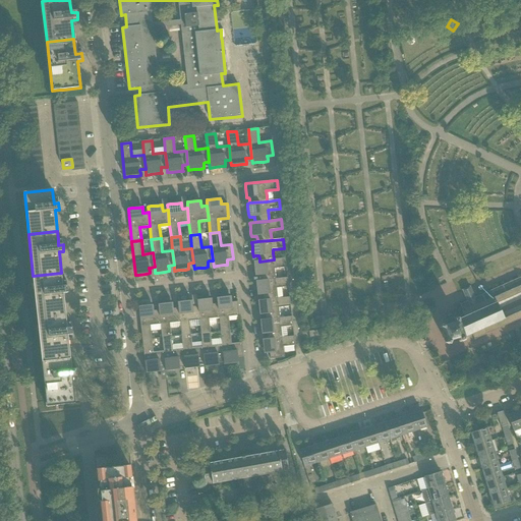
[(259,262),(253,262),(254,265),(255,272),(255,276),(257,276),(261,275),(262,280),(262,281),(276,279),(275,275),(275,269),(286,268),(285,258),(274,259),(259,262)]
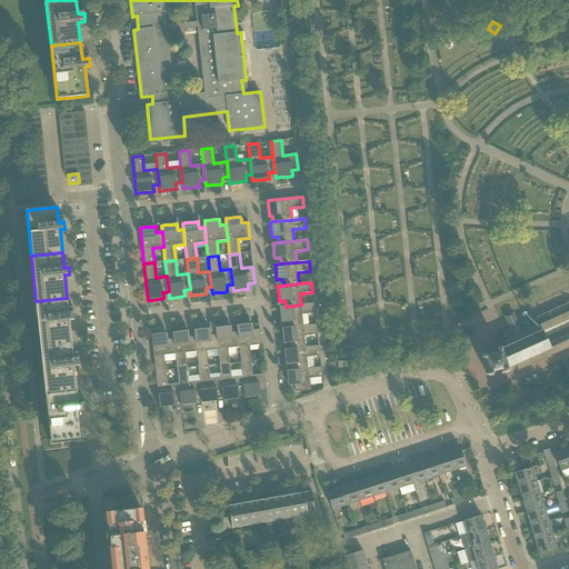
[(67,298),(36,301),(41,347),(72,343),(69,320),(75,320),(73,312),(69,312),(68,307),(67,298)]
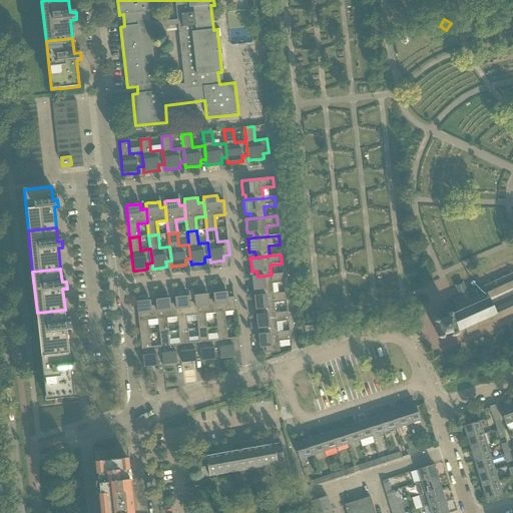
[(435,320),(434,324),(437,325),(441,334),(439,338),(441,339),(443,340),(444,336),(451,334),(452,338),(458,336),(457,333),(465,329),(468,335),(469,334),(469,333),(512,313),(512,307),(497,314),(490,299),(512,288),(512,273),(468,294),(467,292),(466,293),(467,294),(461,297),(460,295),(459,296),(460,297),(454,300),(457,307),(455,307),(457,313),(452,315),(451,313),(448,315),(449,318),(441,321),(439,321),(435,320)]
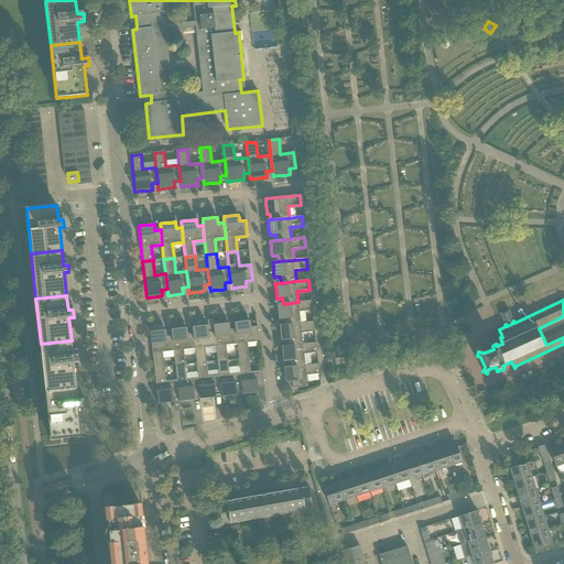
[(283,303),(277,304),(278,307),(279,315),(279,320),(281,320),(285,318),(285,325),(301,323),(301,320),(300,312),(312,311),(311,301),(299,302),(283,304),(283,303)]
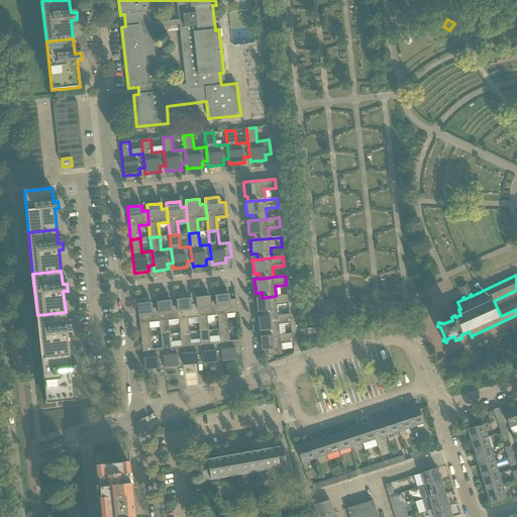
[(218,296),(215,296),(216,301),(217,315),(219,328),(228,327),(226,314),(237,313),(235,299),(230,300),(229,296),(229,294),(225,295),(218,296)]
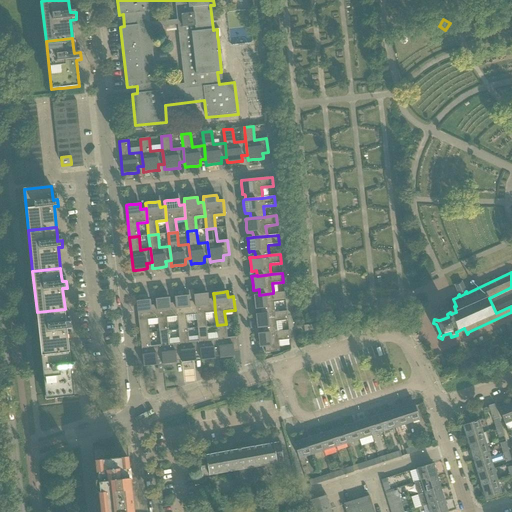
[(259,295),(253,295),(254,299),(255,306),(255,309),(257,309),(261,309),(261,314),(275,313),(275,312),(274,305),(274,302),(285,301),(284,292),(273,293),(259,295)]
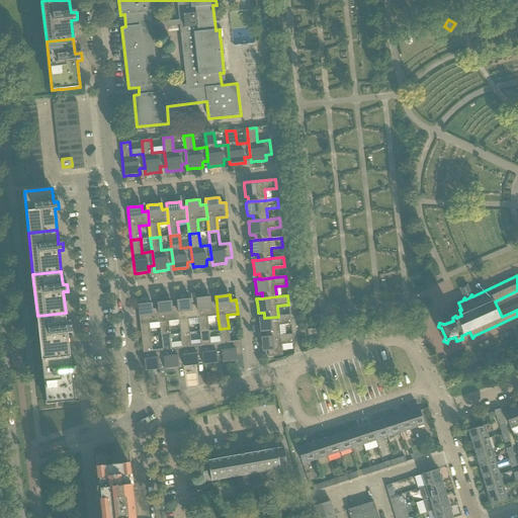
[(199,298),(196,298),(197,305),(198,318),(199,332),(209,331),(207,317),(218,316),(217,301),(211,303),(210,303),(210,299),(210,296),(206,297),(199,298)]
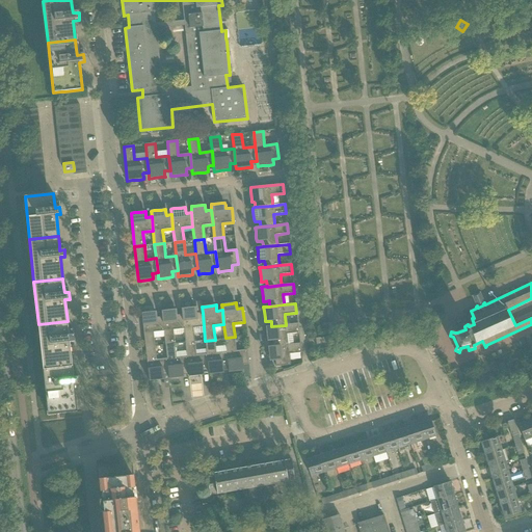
[(185,309),(182,309),(182,315),(184,328),(185,343),(194,342),(193,327),(204,326),(203,313),(202,313),(197,313),(196,313),(196,310),(196,308),(192,308),(185,309)]
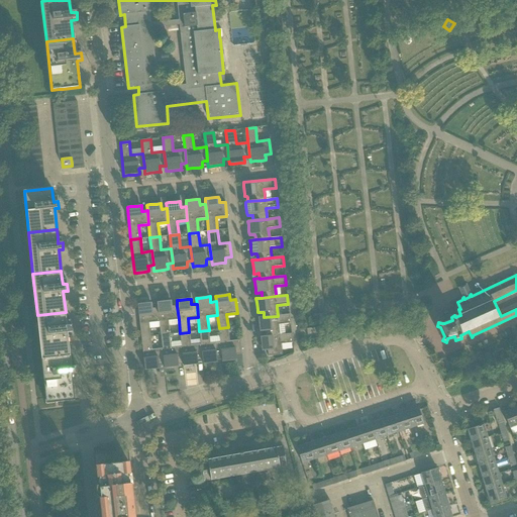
[(161,302),(158,302),(158,308),(160,322),(161,335),(170,334),(169,321),(179,319),(177,306),(175,306),(172,306),(172,303),(171,301),(168,301),(161,302)]
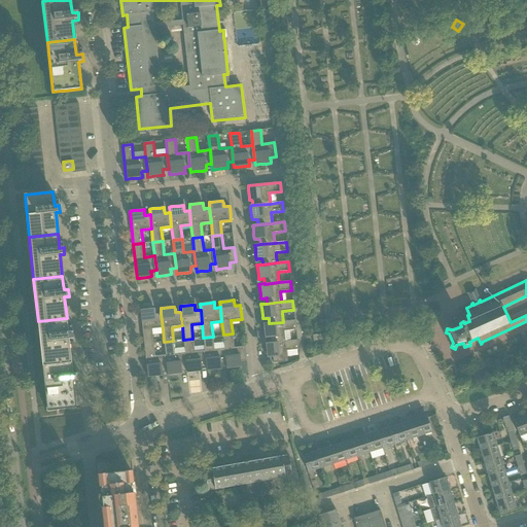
[(144,310),(140,310),(144,344),(153,343),(152,329),(163,328),(161,314),(155,314),(154,311),(154,309),(151,309),(144,310)]
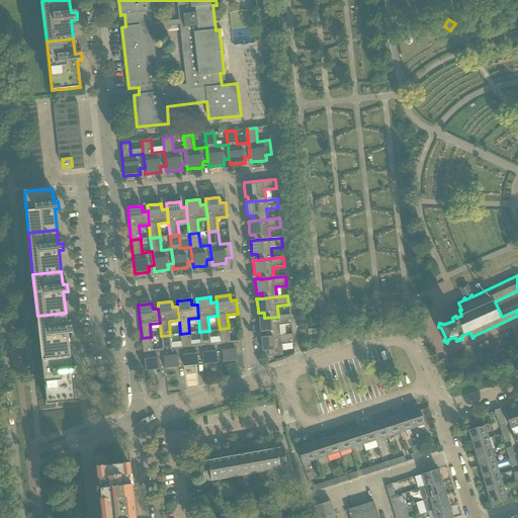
[(37,316),(41,356),(70,353),(68,333),(72,333),(71,320),(67,321),(66,313),(37,316)]
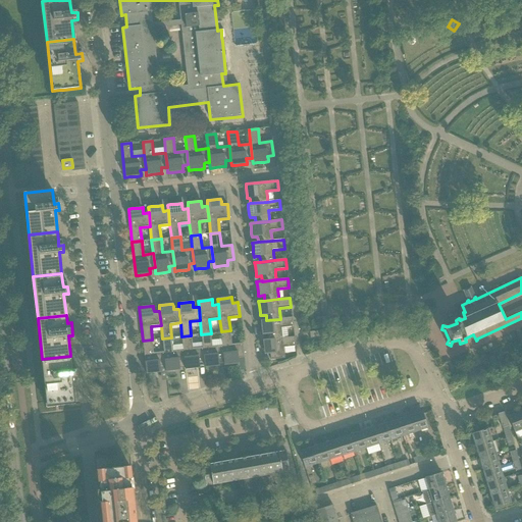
[(266,320),(261,320),(261,324),(262,331),(262,334),(264,334),(268,334),(268,340),(282,338),(282,337),(282,332),(281,328),(294,326),(293,317),(280,319),(266,320)]
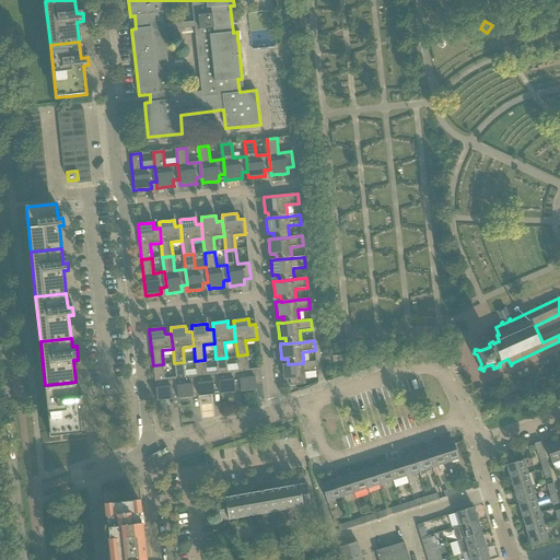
[(247,354),(237,356),(238,371),(241,389),(241,392),(245,392),(253,391),(256,389),(256,387),(255,384),(261,383),(260,369),(248,370),(247,354)]
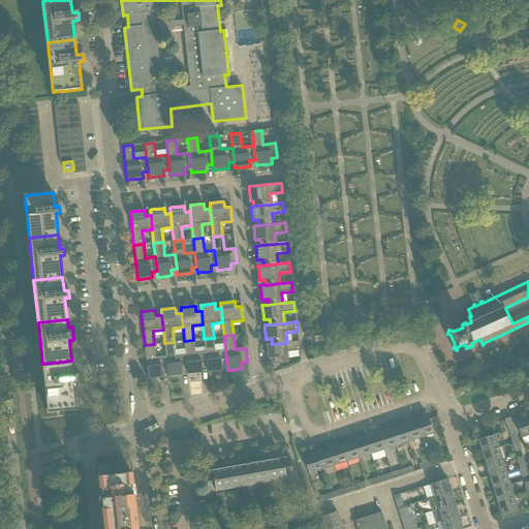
[(214,338),(204,339),(206,352),(208,367),(208,372),(211,372),(218,371),(222,371),(222,369),(224,368),(227,368),(225,350),(215,351),(214,338)]
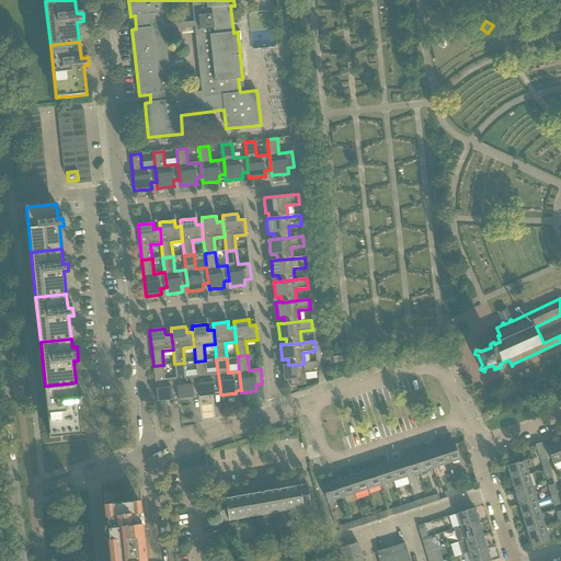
[(205,361),(195,362),(197,376),(199,395),(199,397),(203,397),(210,396),(215,396),(214,393),(214,389),(215,389),(219,389),(220,389),(218,374),(207,375),(205,361)]
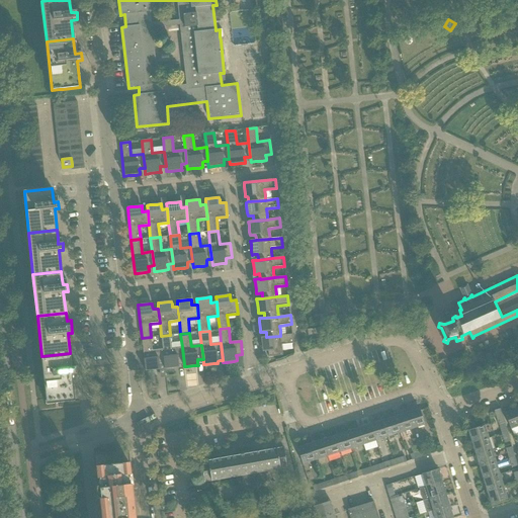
[(170,335),(161,336),(162,349),(164,363),(165,368),(168,368),(175,367),(178,367),(178,365),(179,365),(184,364),(182,347),(172,348),(170,335)]
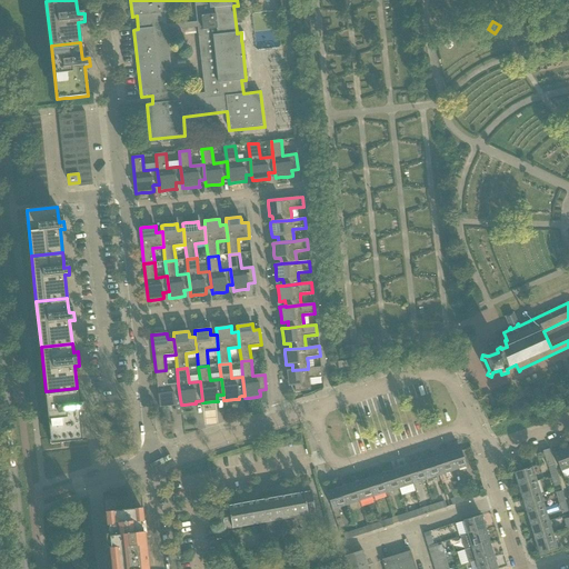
[(292,370),(287,371),(287,375),(288,382),(288,387),(290,386),(295,386),(296,392),(310,390),(309,379),(322,377),(321,368),(308,369),(292,370)]
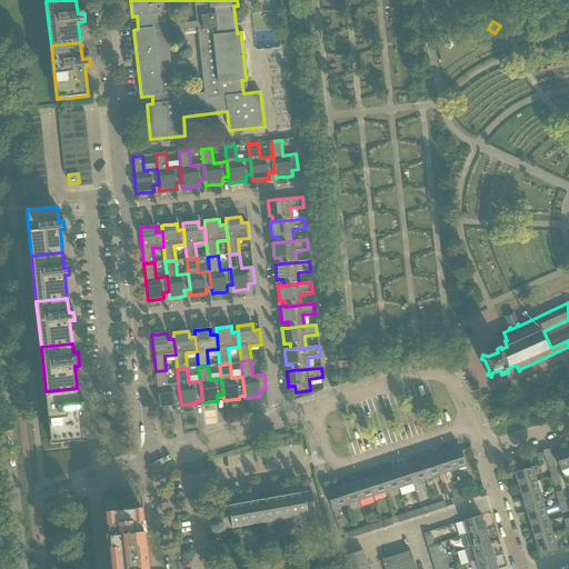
[(166,370),(156,371),(159,408),(163,407),(171,406),(175,406),(175,403),(175,399),(180,399),(178,383),(168,385),(166,370)]
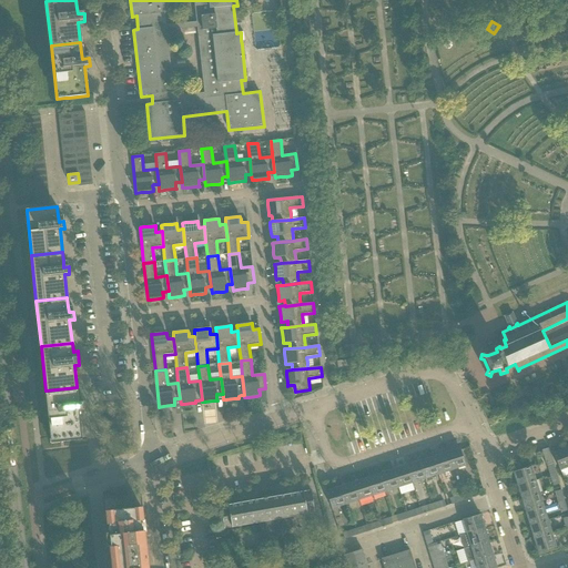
[(77,387),(46,391),(51,443),(60,443),(63,442),(82,439),(79,411),(84,409),(83,402),(78,403),(78,396),(77,387)]
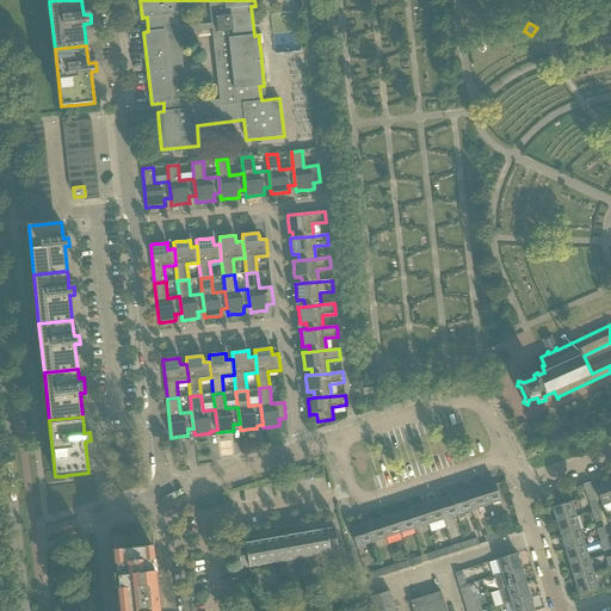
[(494,482),(480,487),(486,506),(500,501),(494,482)]
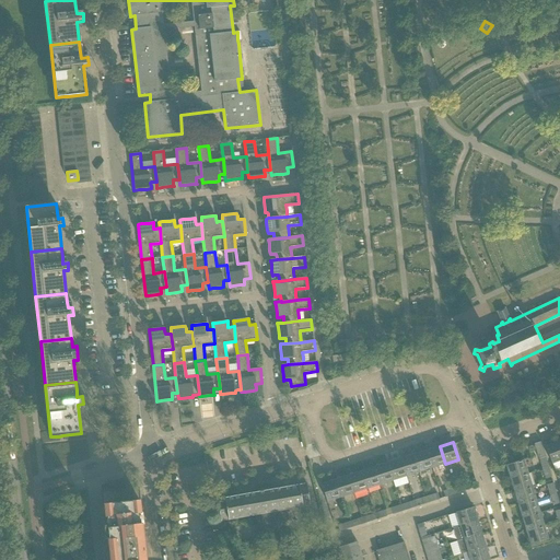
[(559,459),(559,444),(559,442),(546,446),(551,464),(559,459)]
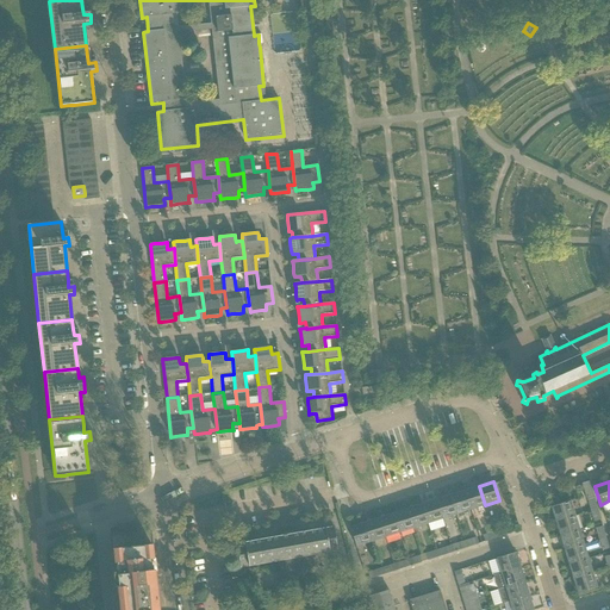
[(479,486),(465,491),(471,509),(485,505),(479,486)]
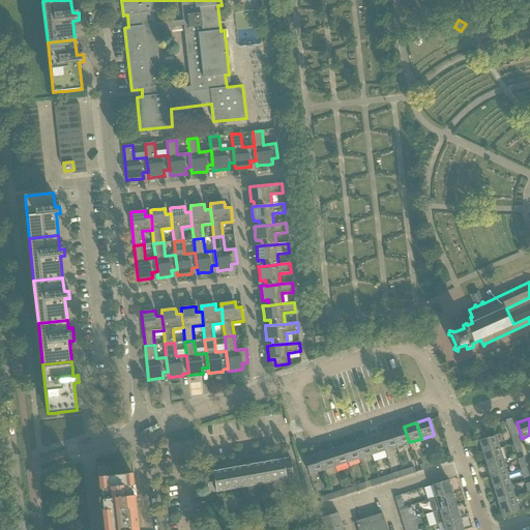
[(404,427),(391,431),(396,446),(409,442),(404,427)]
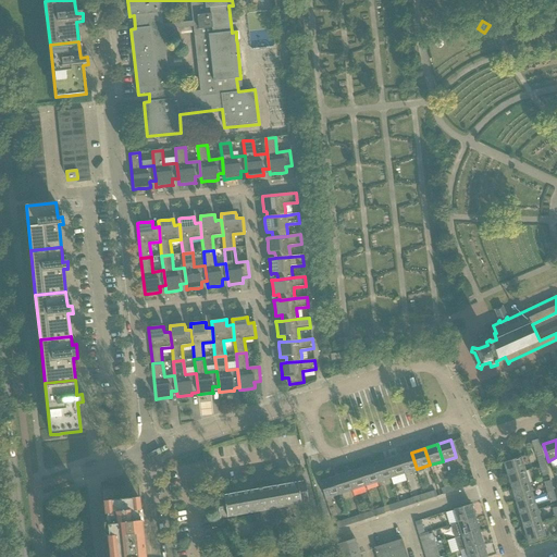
[(411,453),(398,456),(404,473),(417,469),(411,453)]
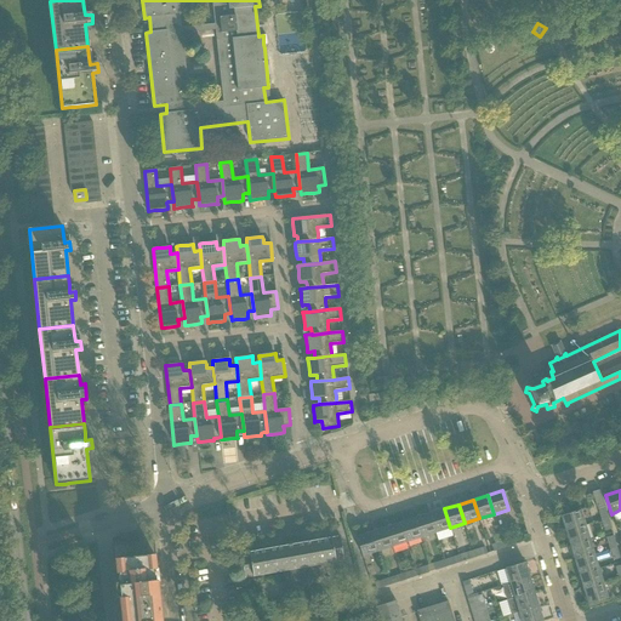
[(598,508),(602,520),(608,518),(604,506),(598,508)]
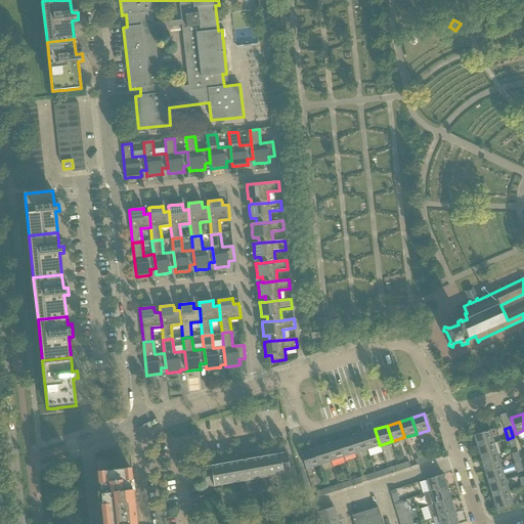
[(375,429),(362,433),(367,449),(380,445),(375,429)]
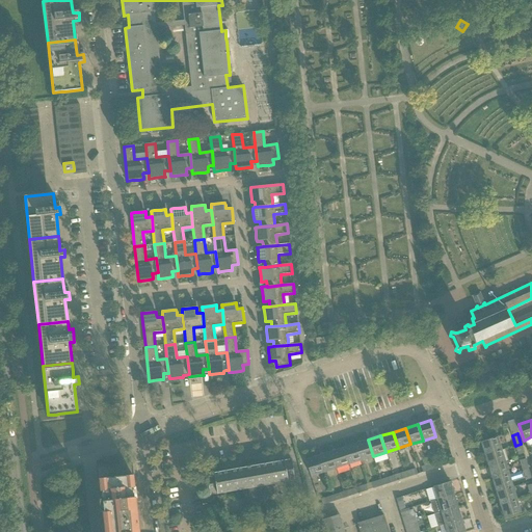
[(481,442),(485,454),(502,449),(498,436),(481,442)]
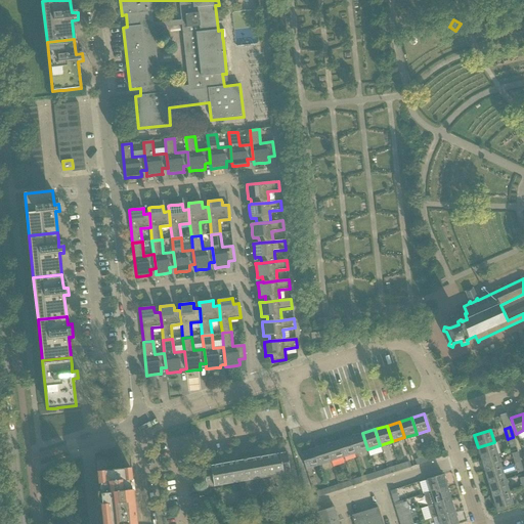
[(362,433),(350,437),(355,453),(367,449),(362,433)]
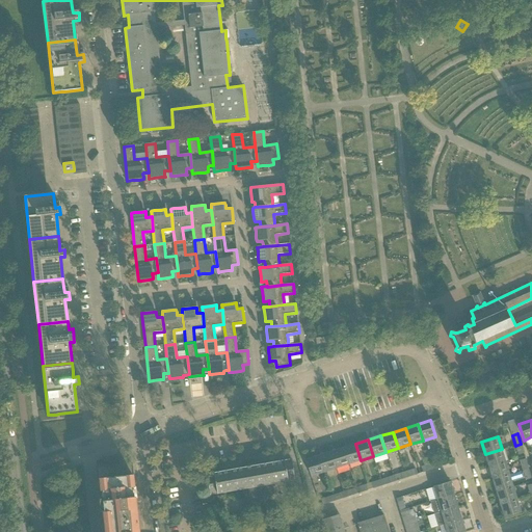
[(355,444),(343,448),(348,464),(361,460),(355,444)]
